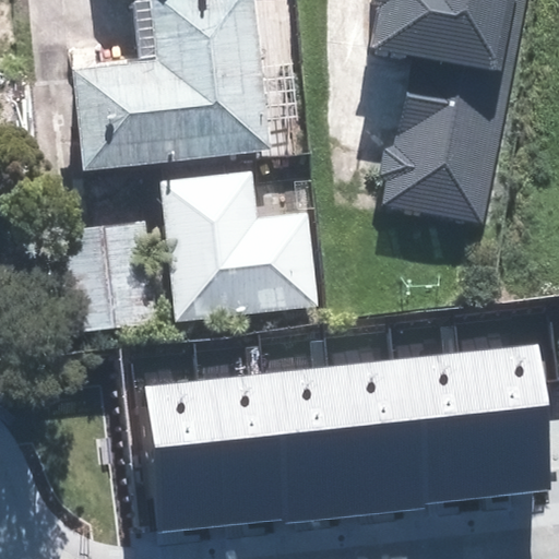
[(71,71),(83,173),(271,151),(252,0),(149,0),(156,61),(71,71)]
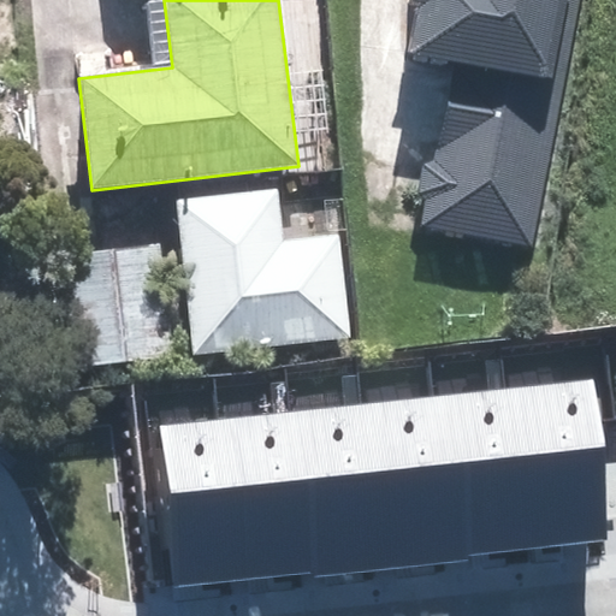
[(420,225),(528,247),(578,0),(407,0),(406,9),(415,11),(407,54),(452,64),(433,161),(422,165),(416,194),(425,202),(420,225)]
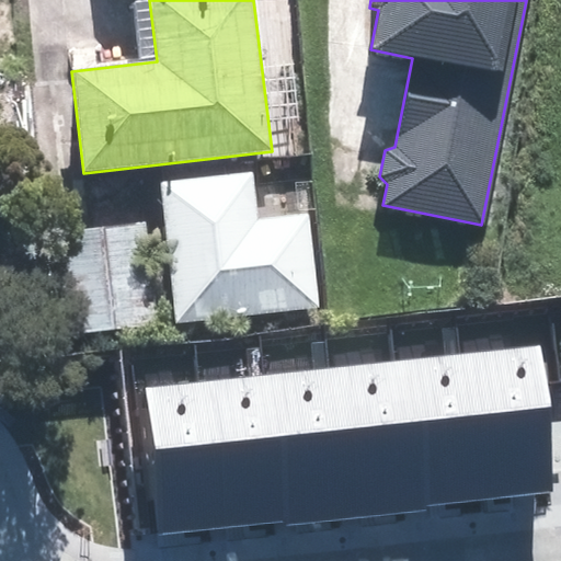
[(158,183),(174,323),(319,307),(309,215),(256,220),(251,172),(158,183)]
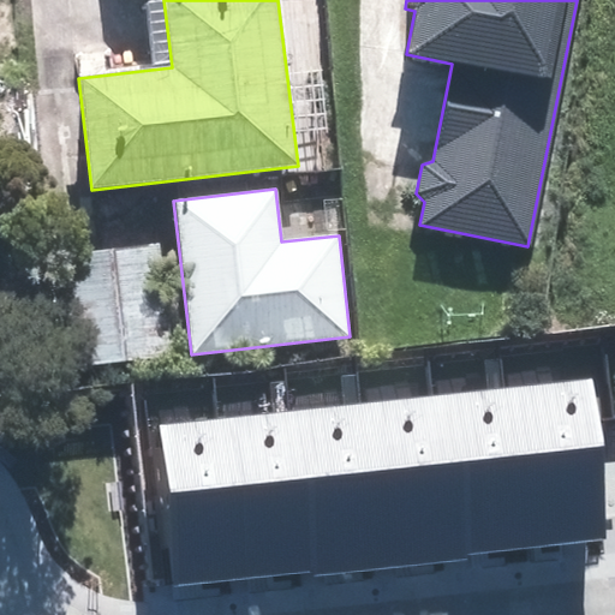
[(172,356),(159,244),(65,255),(78,366),(172,356)]
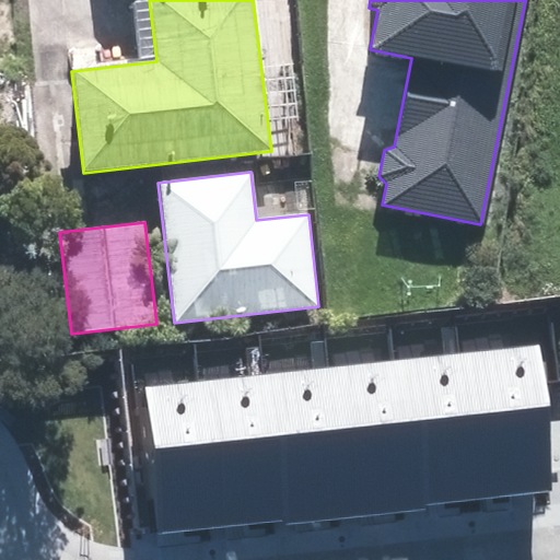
[(467,353),(483,499),(551,492),(535,346),(467,353)]
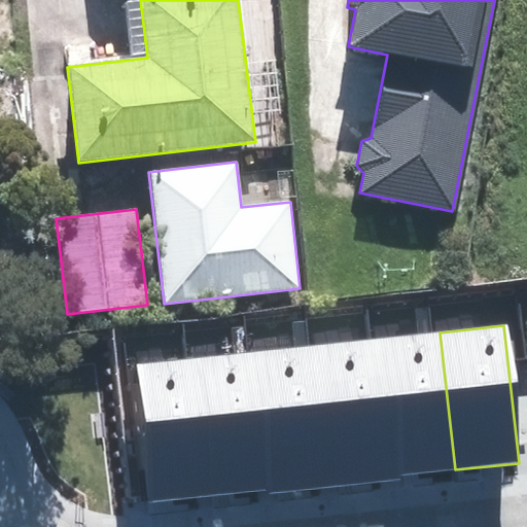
[(376,340),(391,477),(455,469),(440,332),(376,340)]
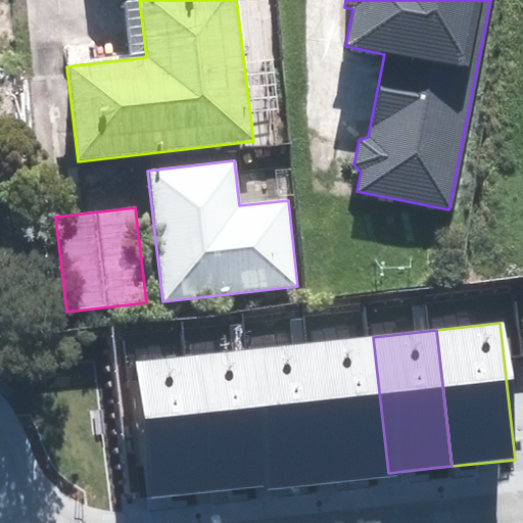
[(307,344),(323,480),(388,473),(373,337),(307,344)]
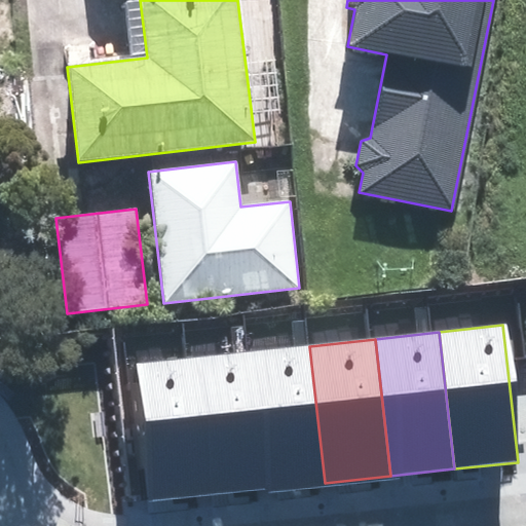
[(248,352),(263,490),(325,483),(309,346),(309,345),(248,352)]
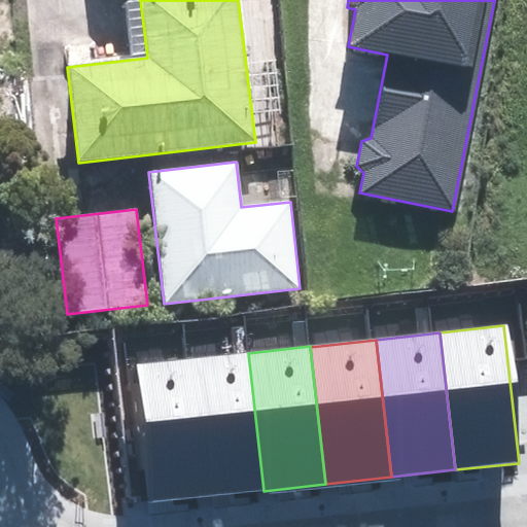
[(191,359),(207,497),(264,491),(248,353),(191,359)]
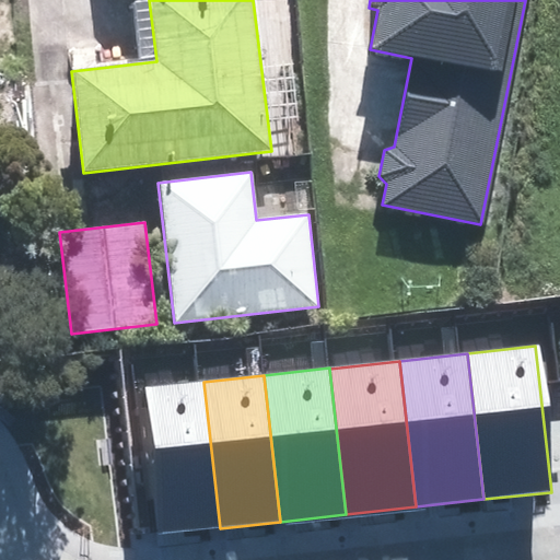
[(203,382),(139,389),(155,535),(220,528),(203,382)]
